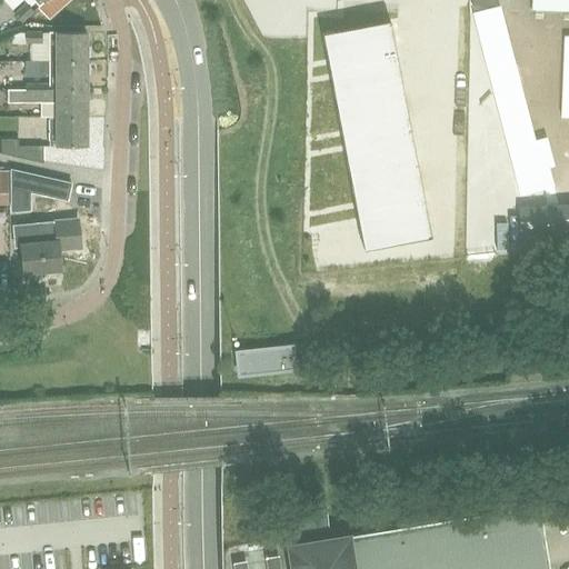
[(349,0),(349,12),(385,12),(383,0),(349,0)]
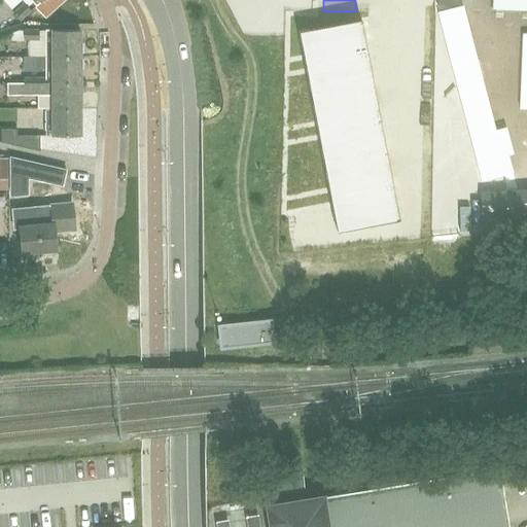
[(20,21),(30,12),(24,5),(13,13),(20,21)]
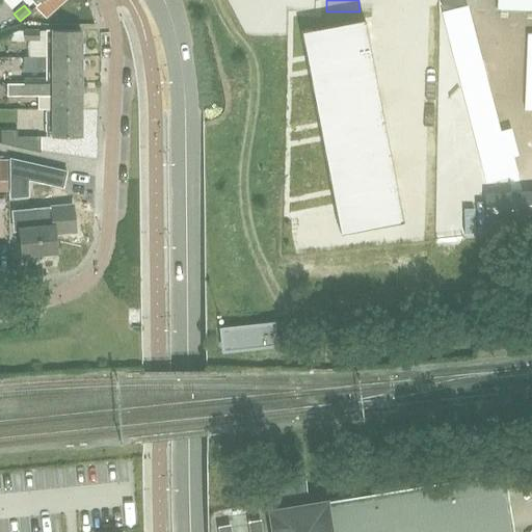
[(467,105),(488,188),(512,182),(488,90),(466,6),(443,12),(451,46),(467,105)]
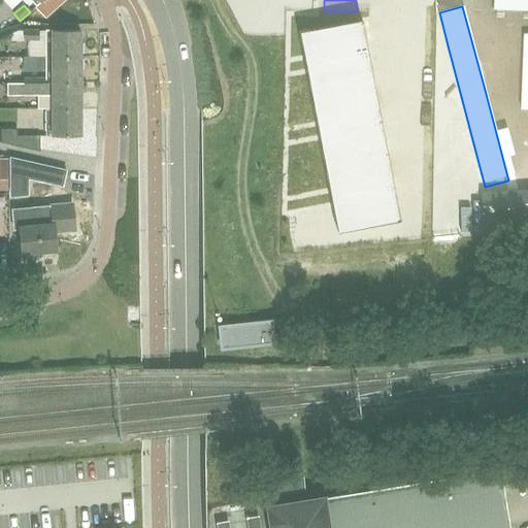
[(79,30),(45,30),(45,54),(79,54),(79,30)]
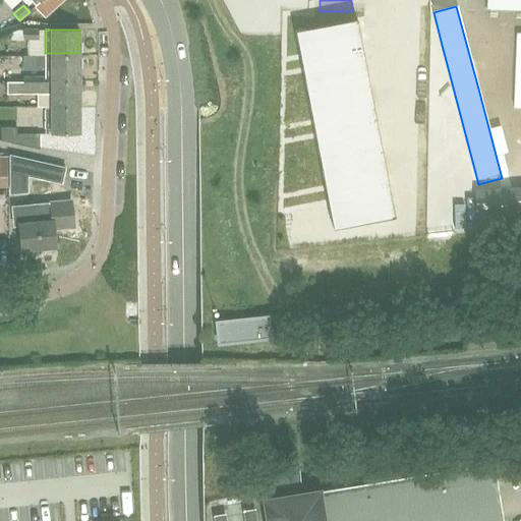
[(37,41),(37,31),(22,31),(22,41),(37,41)]
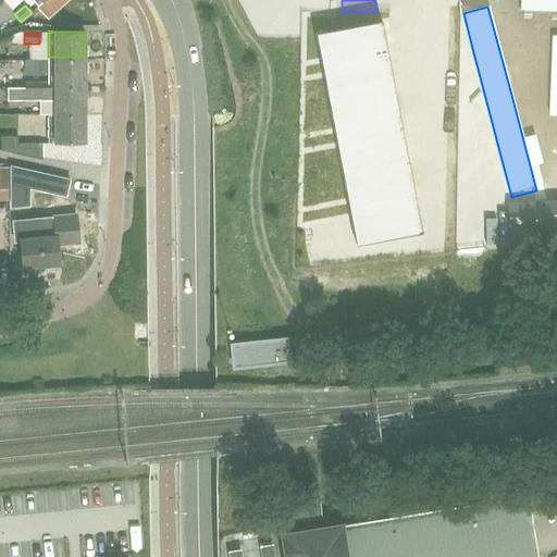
[(367,233),(430,215),(381,34),(318,51),(367,233)]
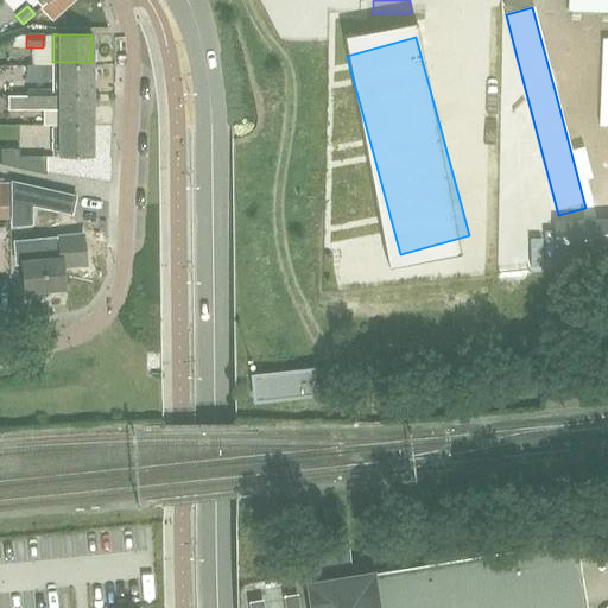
[(92,95),(92,62),(52,62),(52,90),(59,90),(59,96),(92,95)]
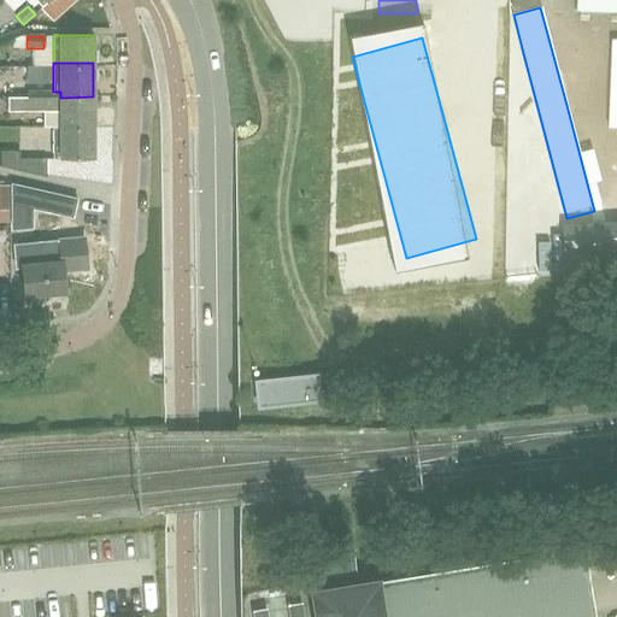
[(60,92),(53,92),(45,92),(45,104),(28,104),(28,98),(10,98),(10,111),(45,111),(45,128),(53,128),(93,128),(93,97),(60,98),(60,92)]
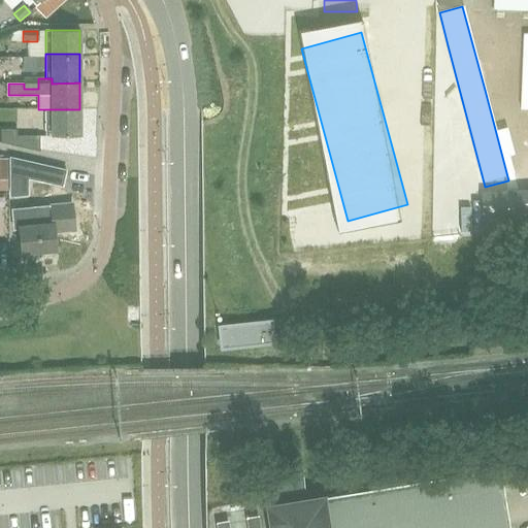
[(24,89),(38,89),(38,78),(24,78),(24,84),(24,89)]
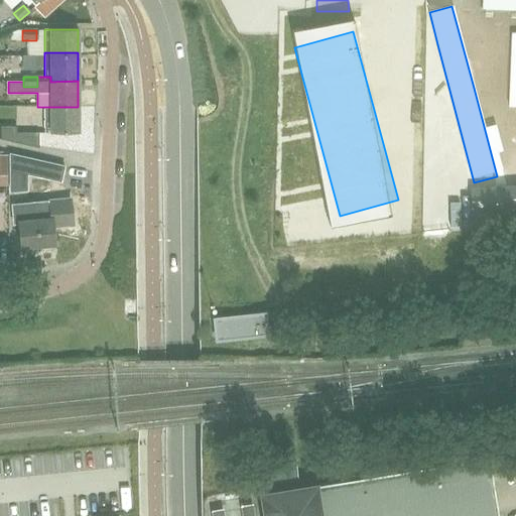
[(44,133),(78,133),(78,107),(44,107),(44,133)]
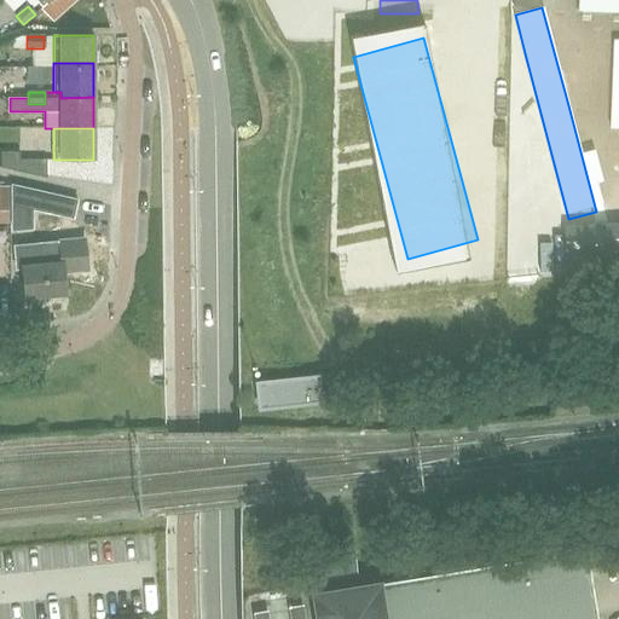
[(19,160),(19,152),(1,151),(1,167),(47,178),(47,160),(19,160)]
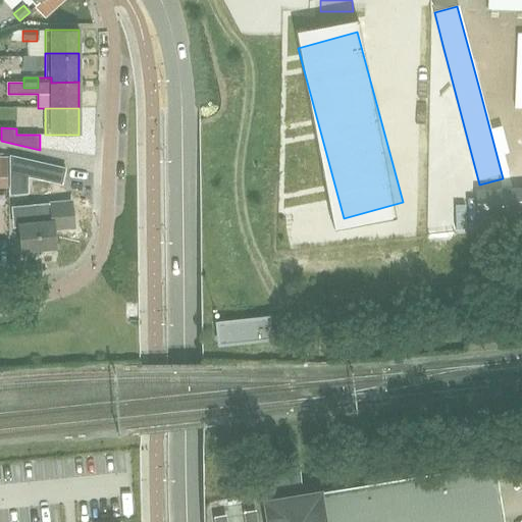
[(45,164),(44,167),(42,176),(41,180),(70,187),(73,170),(45,164)]
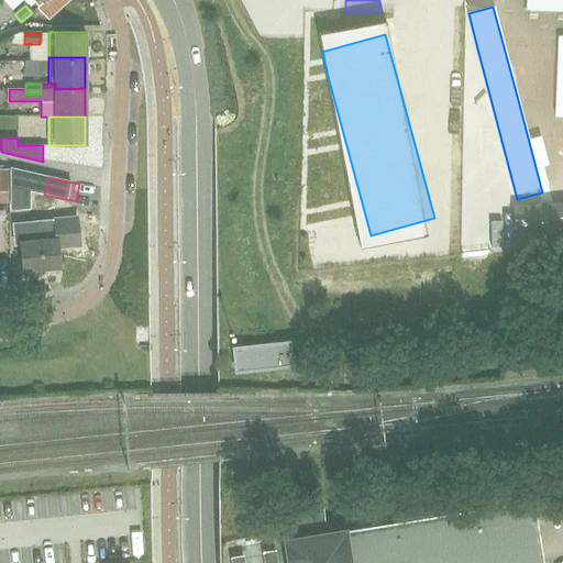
[(562,201),(512,205),(515,245),(562,242),(562,201)]
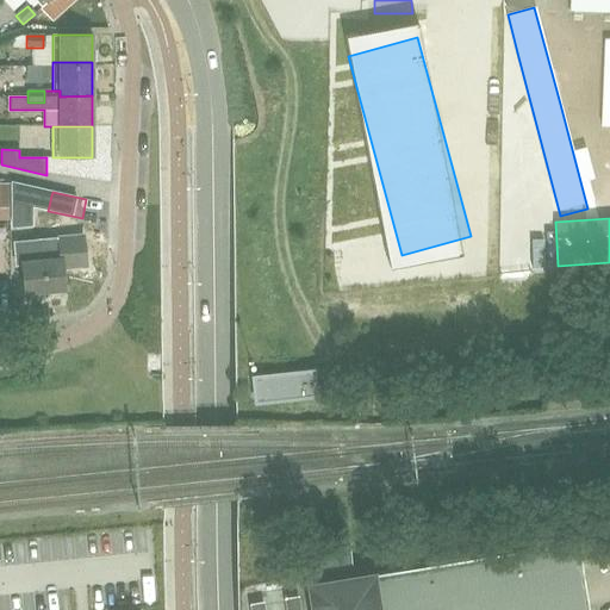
[(25,292),(44,291),(48,294),(61,294),(63,288),(64,288),(62,260),(42,261),(39,243),(23,244),(25,262),(23,262),(25,292)]
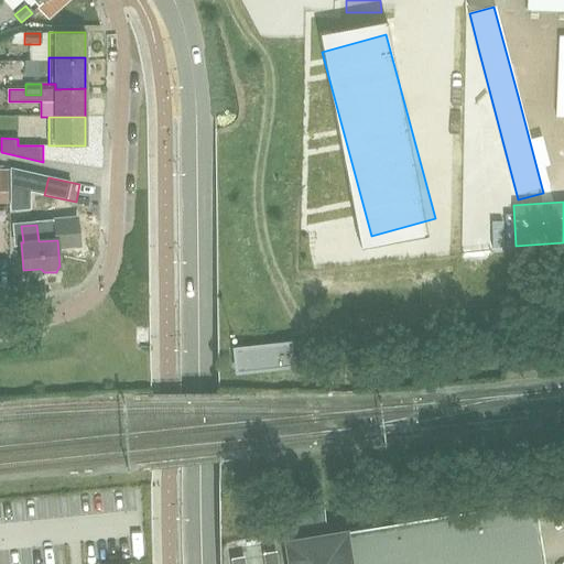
[(236,372),(292,366),(290,344),(234,349),(236,372)]
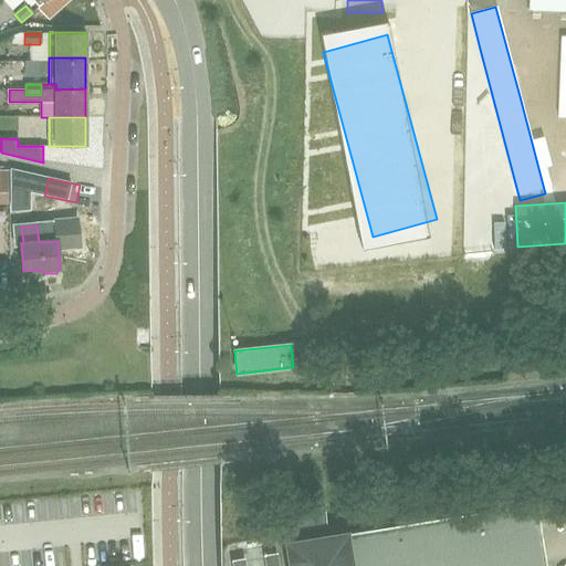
[(546,565),(536,501),(287,542),(292,565),(546,565)]
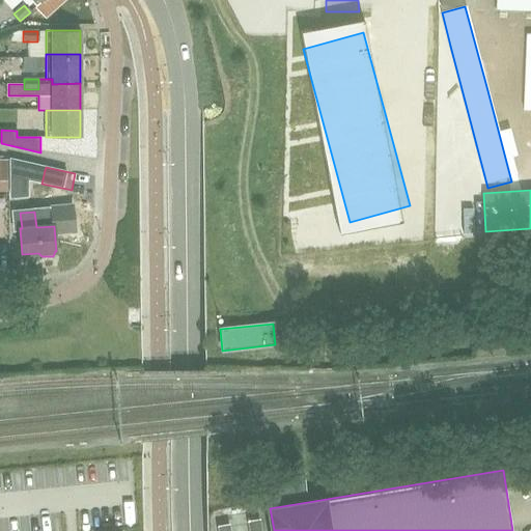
[(271,530),(269,514),(258,515),(260,530),(271,530)]
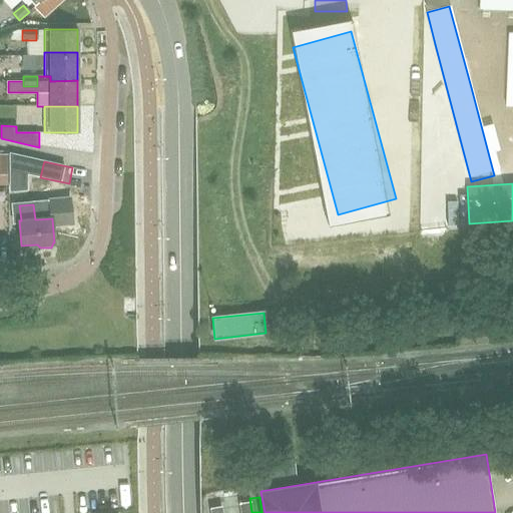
[(218,512),(231,512),(230,501),(218,502),(218,512)]
